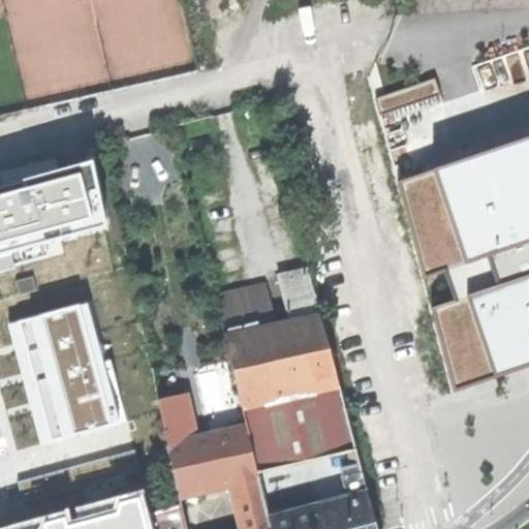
[(446,309),(470,382),(528,363),(528,138),(399,181),(431,280),(453,274),(463,304),(446,309)]
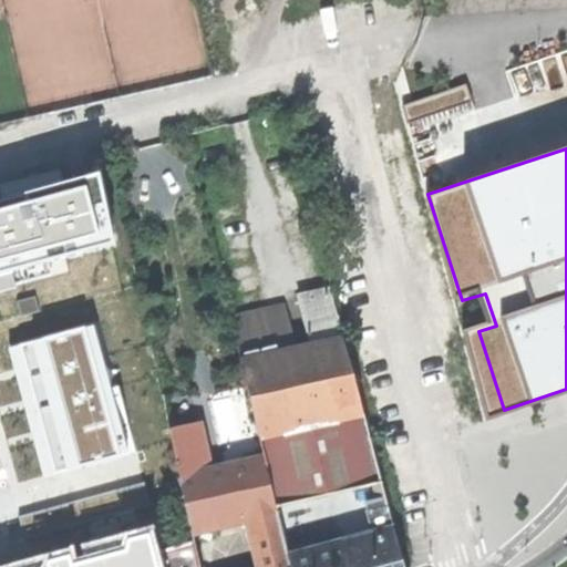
[(96,179),(0,204),(0,289),(71,271),(68,259),(114,247),(96,179)]
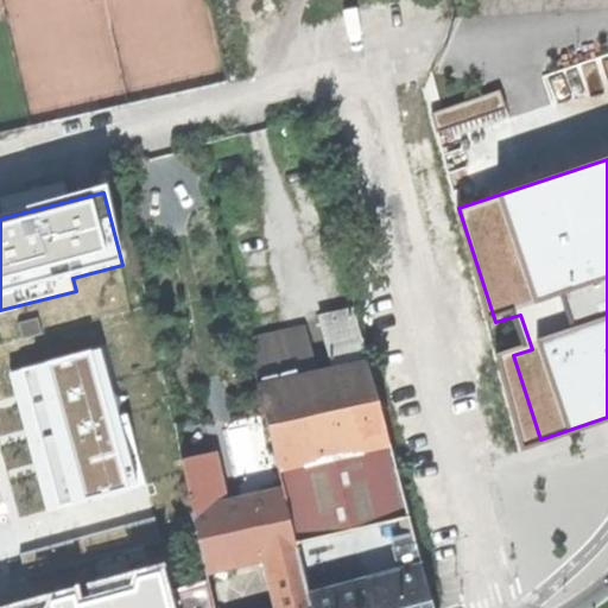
[(297,543),(410,517),(355,308),(318,318),(331,368),(316,372),(304,325),(247,339),(257,375),(297,543)]
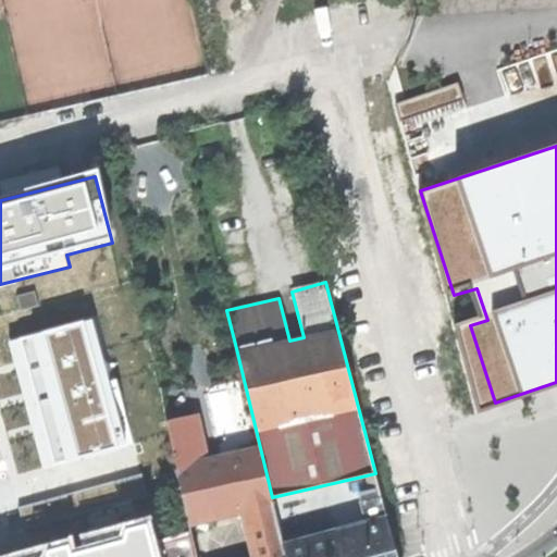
[(108,382),(90,322),(11,344),(45,466),(133,442),(116,380),(108,382)]
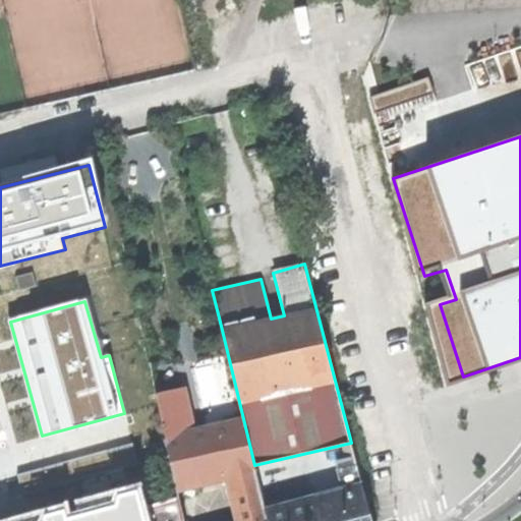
[(268,520),(266,513),(254,465),(220,322),(190,330),(214,425),(192,430),(183,388),(157,394),(165,436),(165,437),(179,500),(181,510),(193,508),(188,483),(226,475),(236,520),(268,520)]
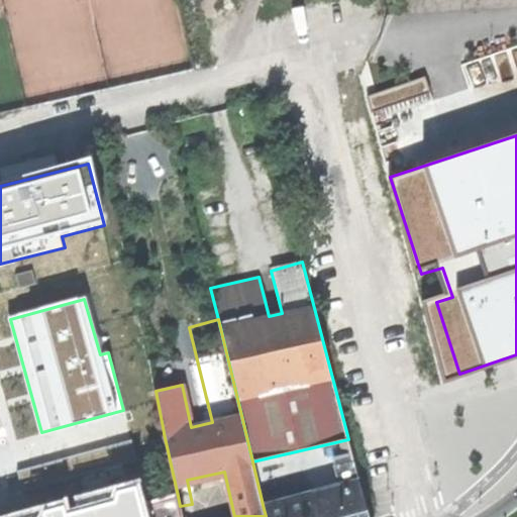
[(368,516),(352,453),(335,457),(335,462),(337,462),(343,488),(319,494),(318,490),(286,499),(288,503),(264,509),(266,516),(368,516)]
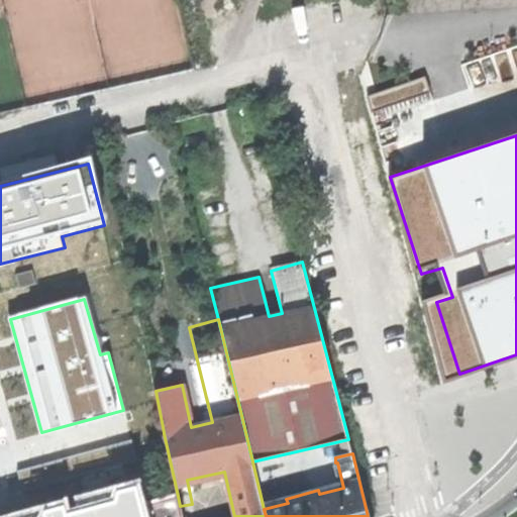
[(139,481),(3,516),(182,516),(180,506),(178,496),(146,504),(139,481)]
